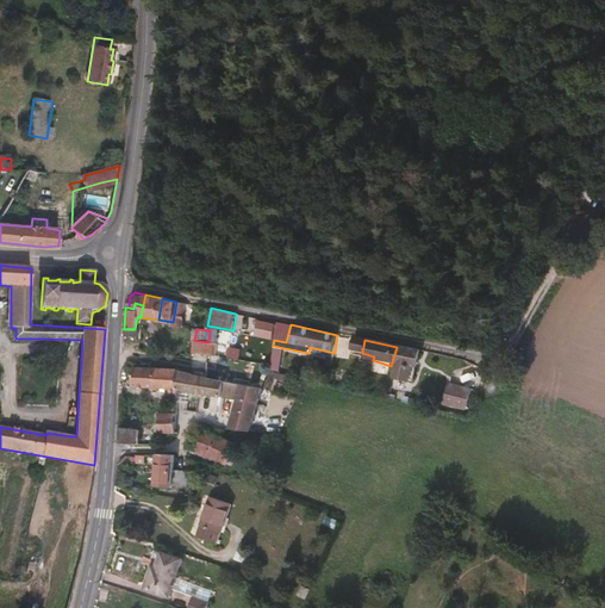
[(216,355),(217,343),(209,342),(197,341),(193,353),(216,355)]
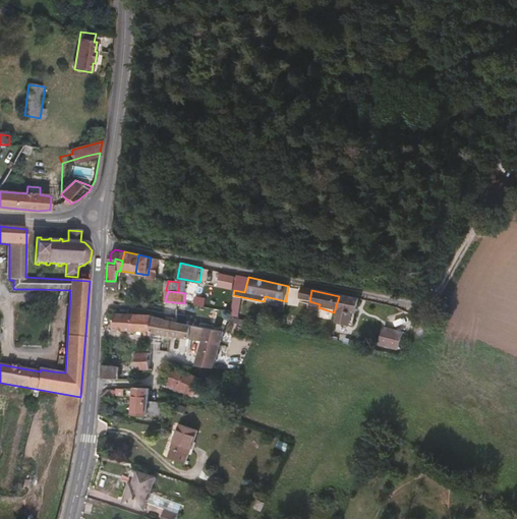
[(356,315),(360,302),(339,296),(334,312),(339,313),(336,325),(347,327),(352,314),(356,315)]
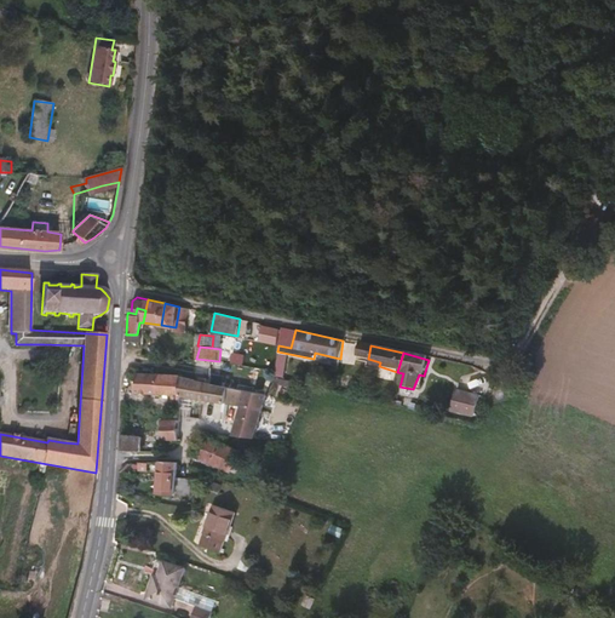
[(211,384),(213,370),(199,367),(196,368),(194,382),(211,384)]
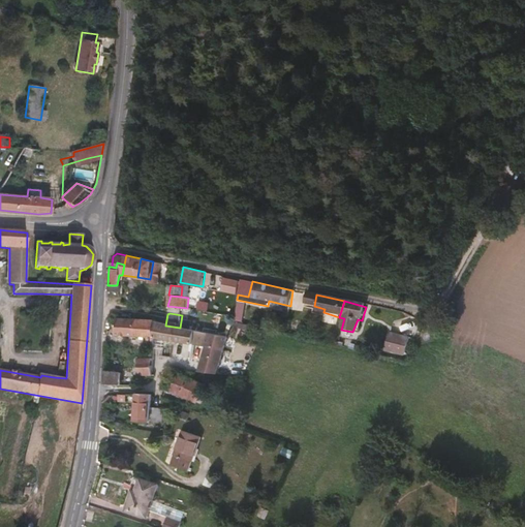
[(155,339),(156,323),(133,319),(105,318),(104,334),(148,337),(148,347),(154,348),(155,339)]
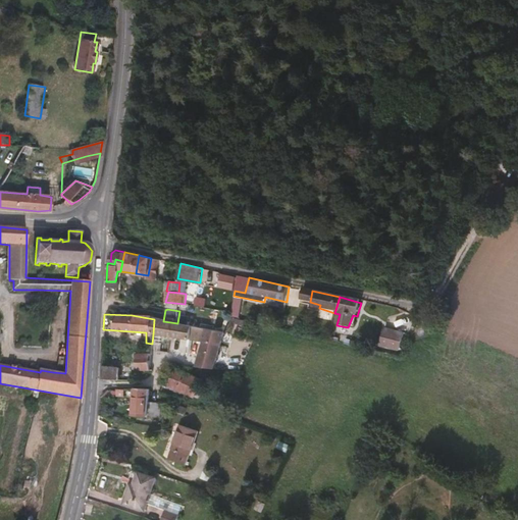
[(353,328),(357,316),(353,315),(348,327),(353,328)]
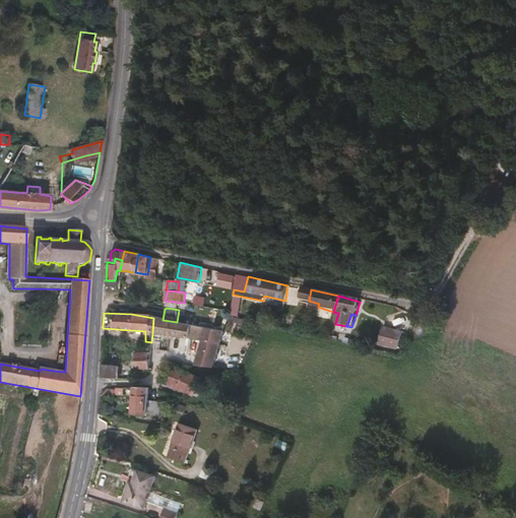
[(190,339),(194,325),(177,322),(163,320),(153,318),(152,333),(190,339)]
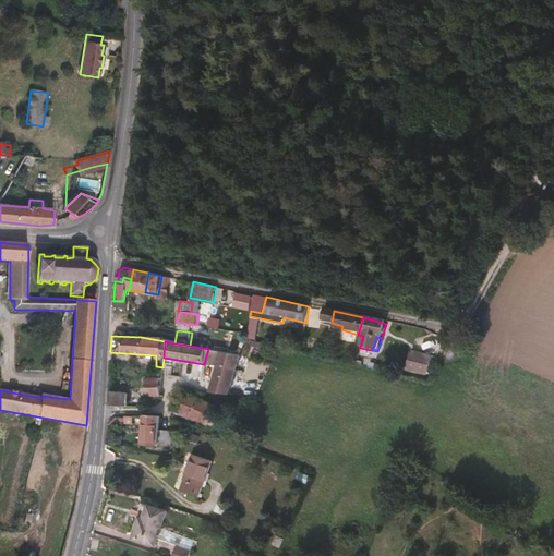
[(216,366),(220,351),(208,349),(204,364),(216,366)]
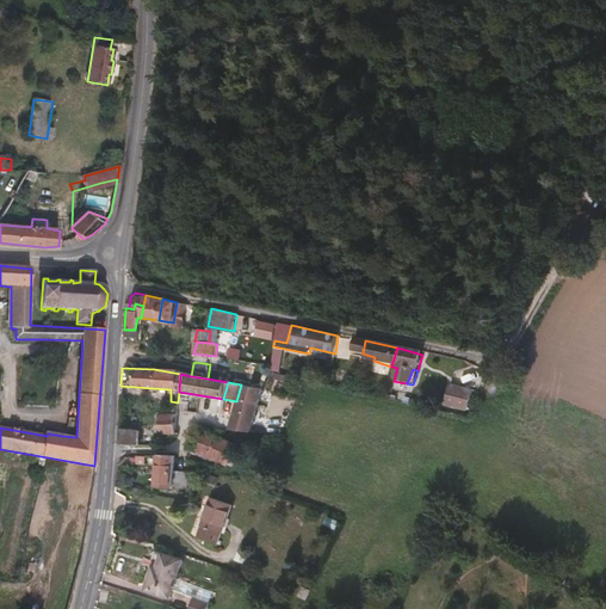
[(251,431),(263,388),(241,385),(236,401),(228,430),(251,431)]
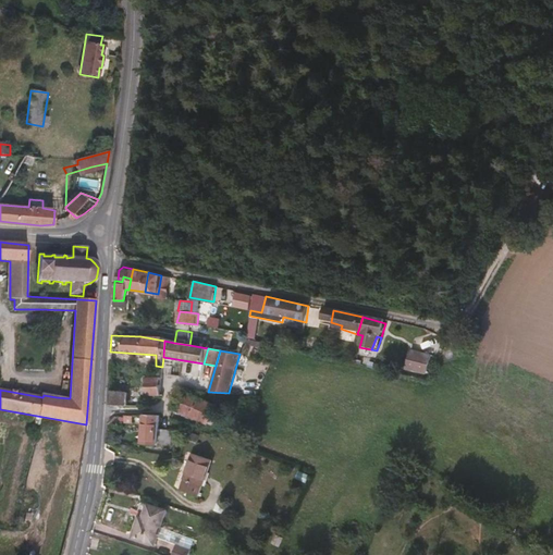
[(406,352),(400,371),(421,378),(428,358),(406,352)]
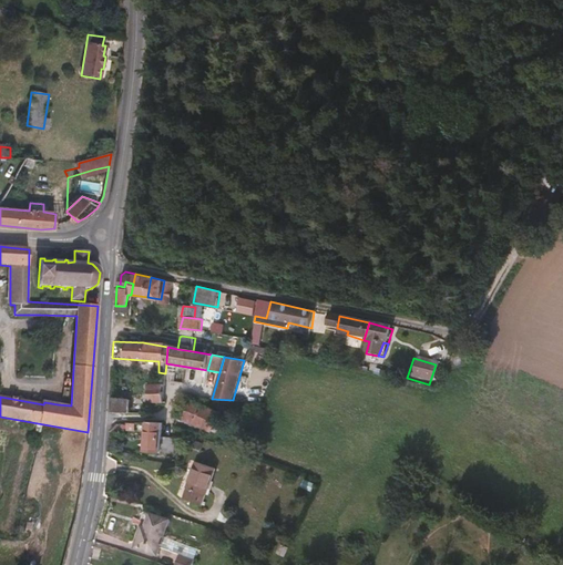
[(163,403),(164,386),(150,384),(149,406),(152,407),(152,403),(163,403)]
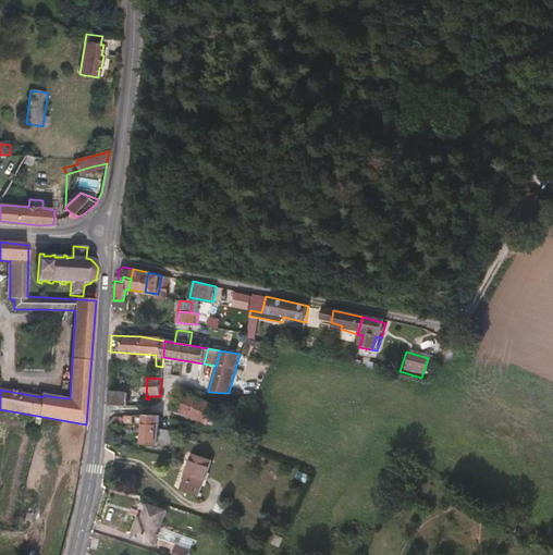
[(149,406),(149,399),(146,398),(140,398),(142,394),(136,394),(136,397),(133,396),(133,398),(127,399),(127,394),(112,393),(112,406),(149,406)]
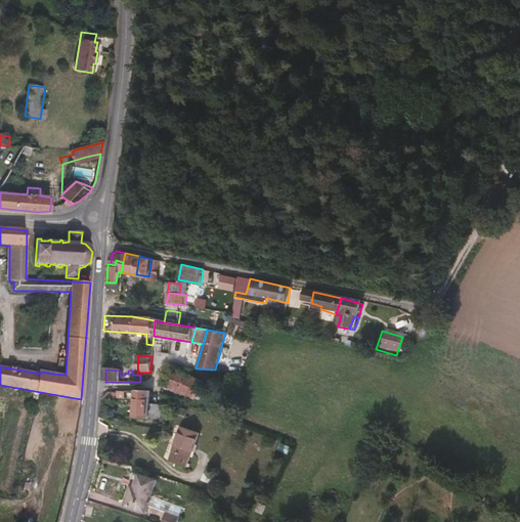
[(200,399),(204,381),(176,374),(172,392),(200,399)]
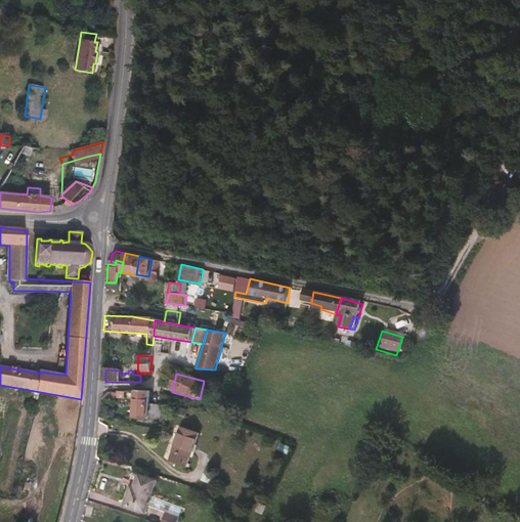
[(154,418),(156,403),(149,402),(150,392),(148,391),(135,390),(132,416),(154,418)]
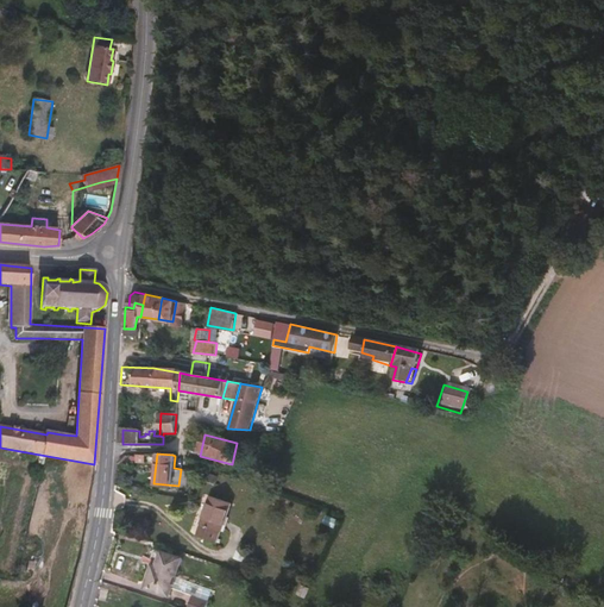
[(188,487),(189,469),(181,469),(178,486),(188,487)]
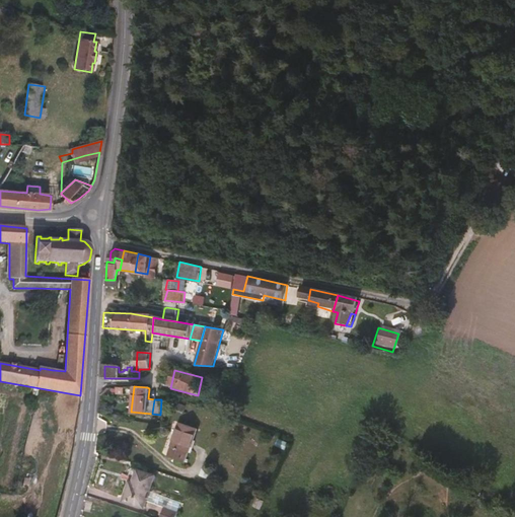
[(182,453),(192,429),(174,423),(166,447),(182,453)]
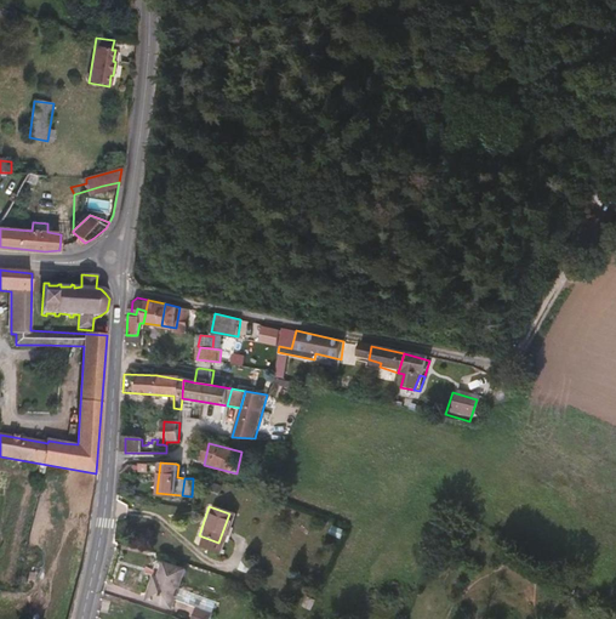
[(171,606),(184,567),(159,558),(147,597),(171,606)]
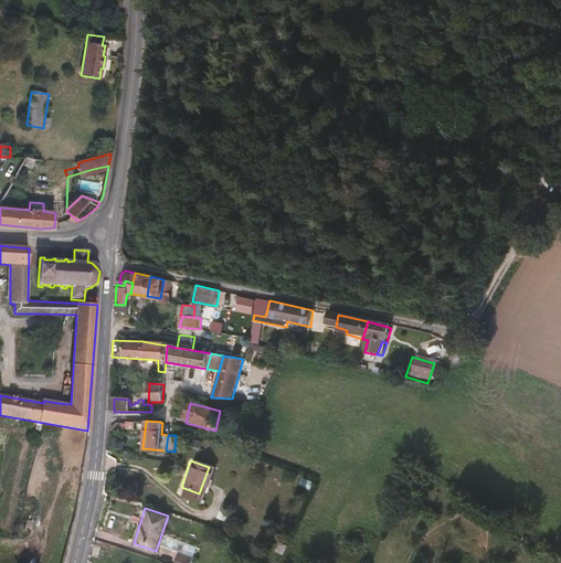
[(191,562),(193,558),(179,552),(173,562),(191,562)]
